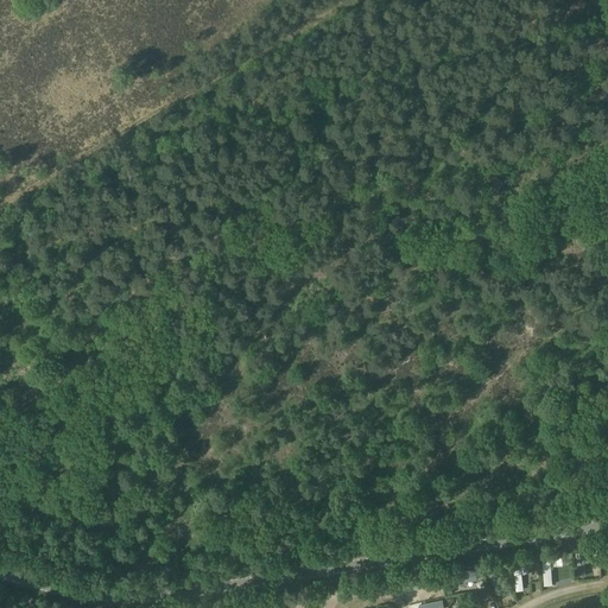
[(576,552),(578,576),(586,575),(584,562),(588,562),(587,556),(584,557),(583,552),(576,552)]
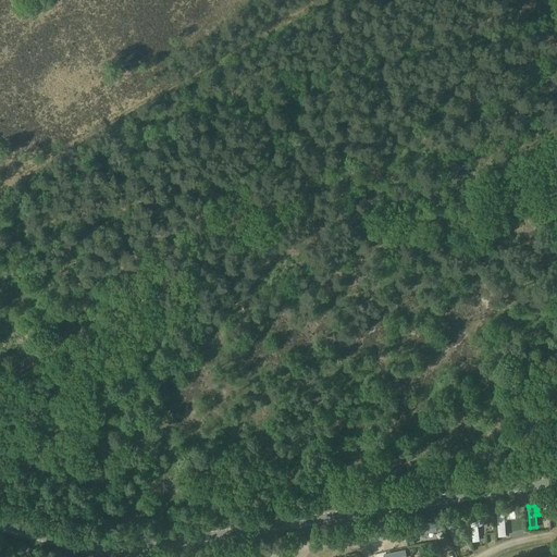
[(506,535),(505,512),(497,514),(498,535),(506,535)]
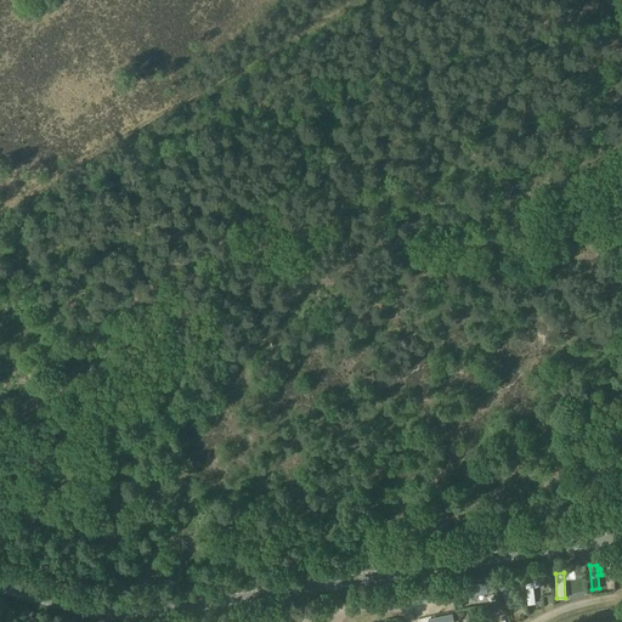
[(487,582),(457,587),(458,597),(471,595),(471,598),(476,598),(476,594),(488,593),(487,582)]
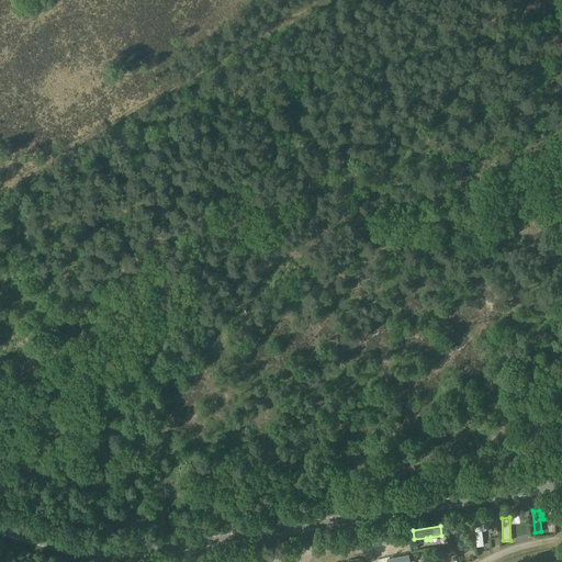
[(475,526),(478,546),(484,544),(482,526),(475,526)]
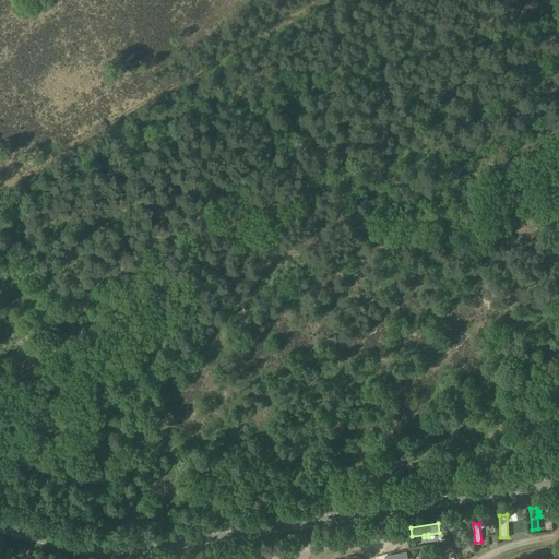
[(462,532),(460,524),(450,527),(456,546),(462,544),(459,533),(462,532)]
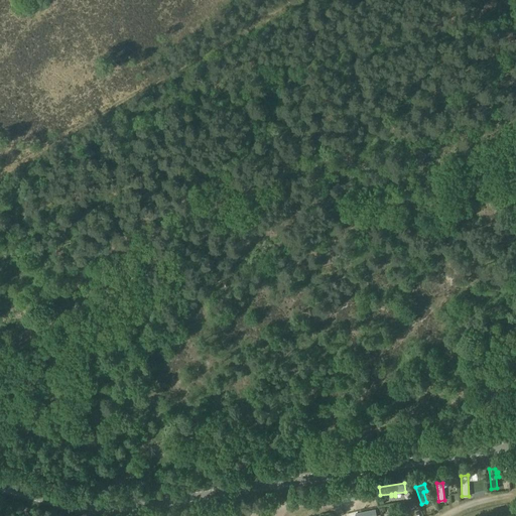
[(288,514),(305,509),(303,502),(286,507),(288,514)]
